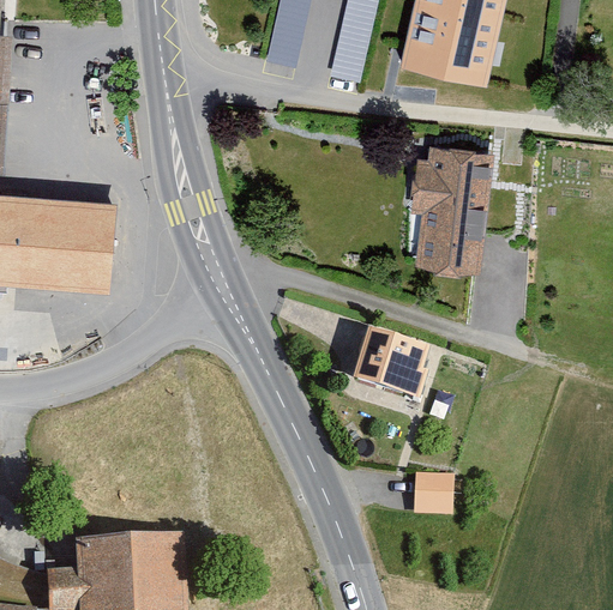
[(280,0),(266,64),(295,70),(311,0),(280,0)]
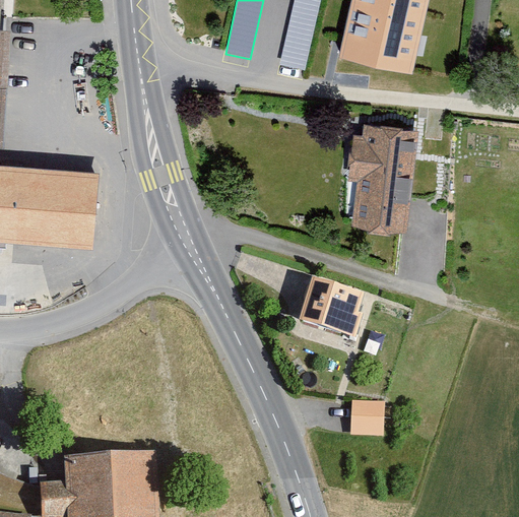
[(294,0),(278,66),(304,72),(320,0),(294,0)]
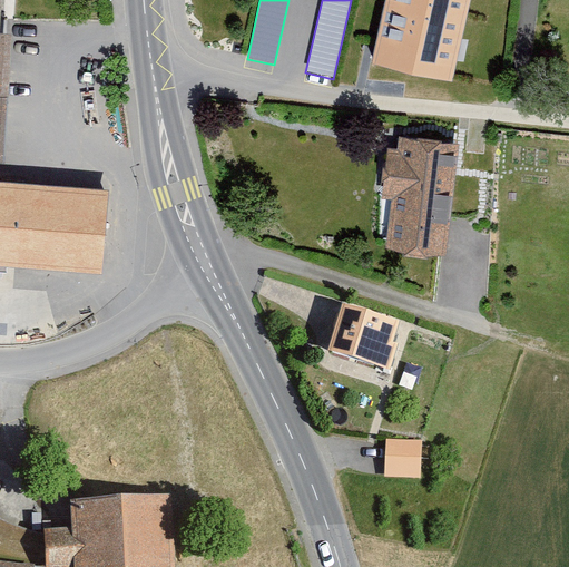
[(469,0),(384,0),(370,62),(451,81),(469,0)]
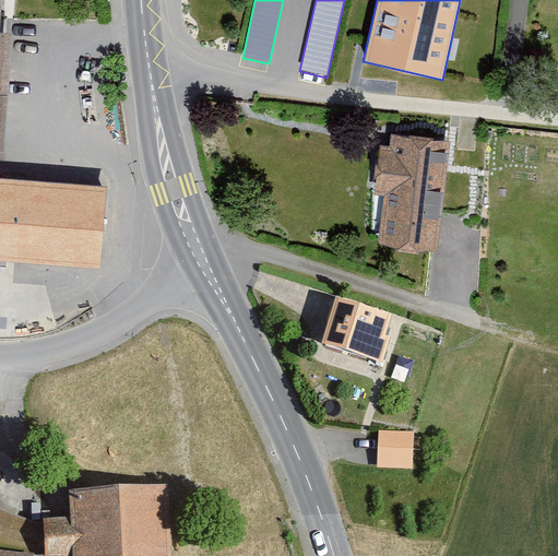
[(9,92),(11,31),(0,30),(0,92),(7,92),(9,92)]
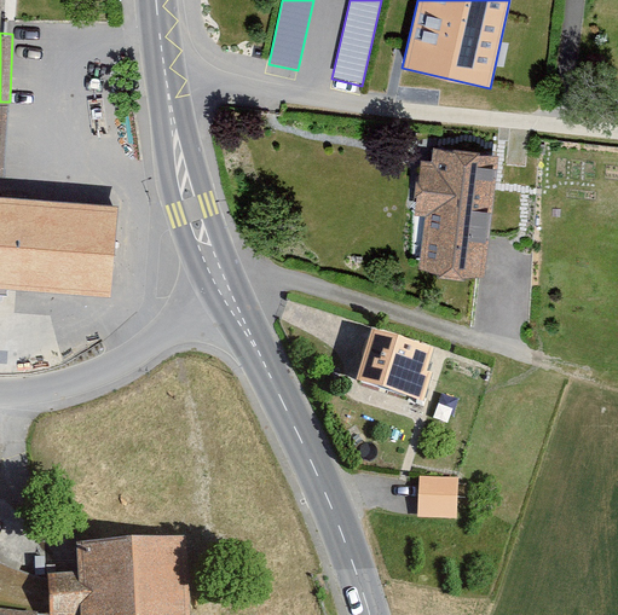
[(497,155),(434,148),(433,162),(421,161),(414,216),(423,218),(417,271),(484,278),(497,155)]
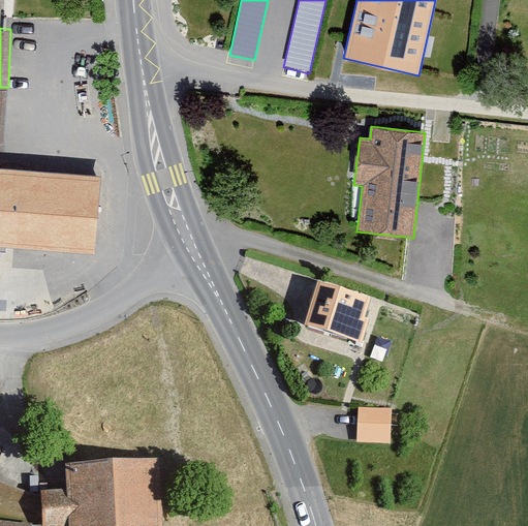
[(100,177),(0,167),(0,246),(94,254),(100,177)]
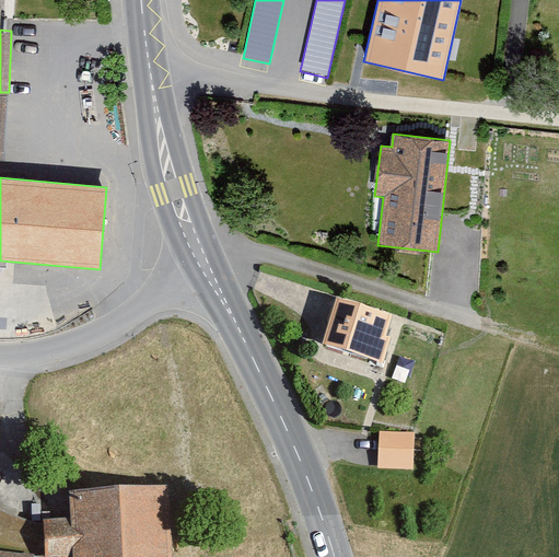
[(382,340),(388,320),(337,303),(324,346),(380,363),(386,341),(382,340)]
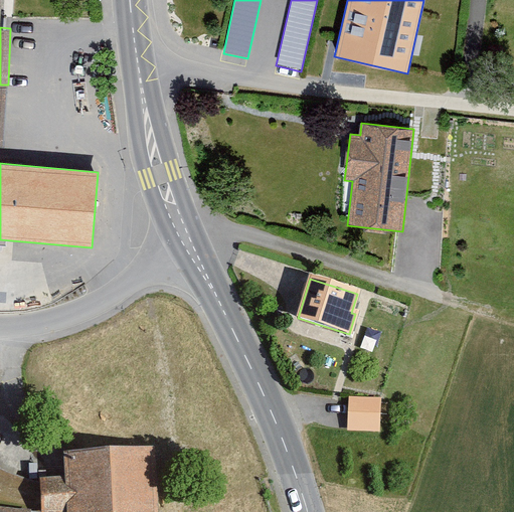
[(379,402),(349,401),(348,419),(379,420),(379,402)]
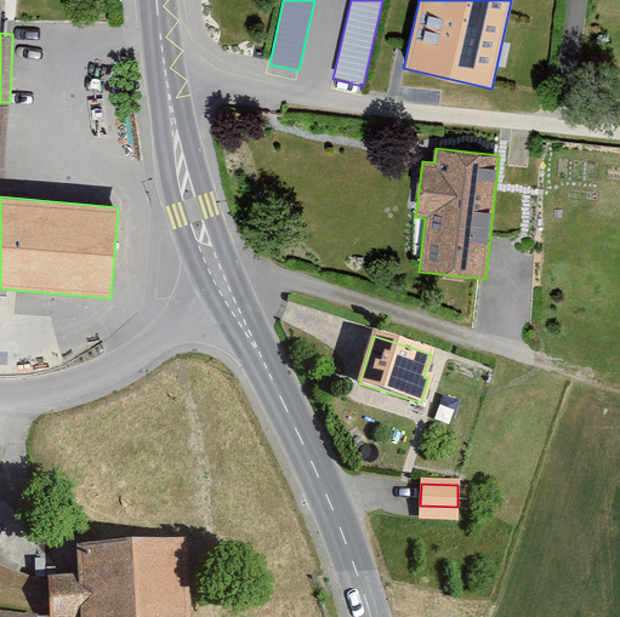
[(181,616),(178,552),(70,556),(72,584),(44,586),(44,616),(181,616)]
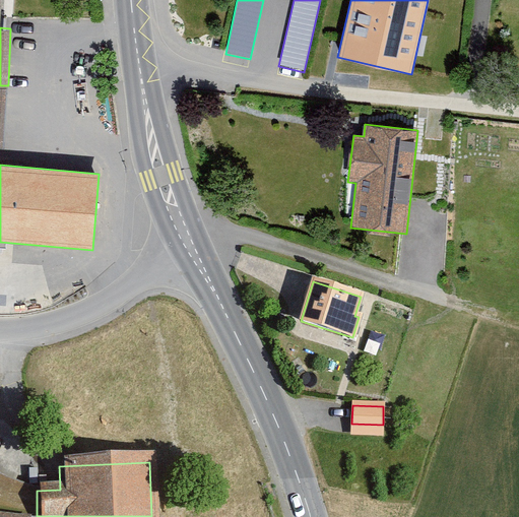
All buildings are outlined.
